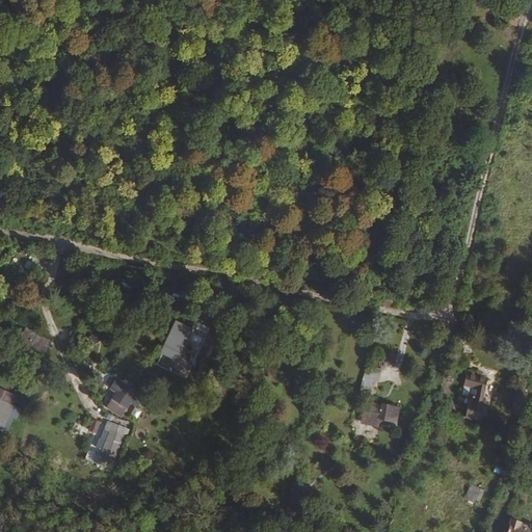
[(178,361),(193,327),(175,319),(160,352),(178,361)]
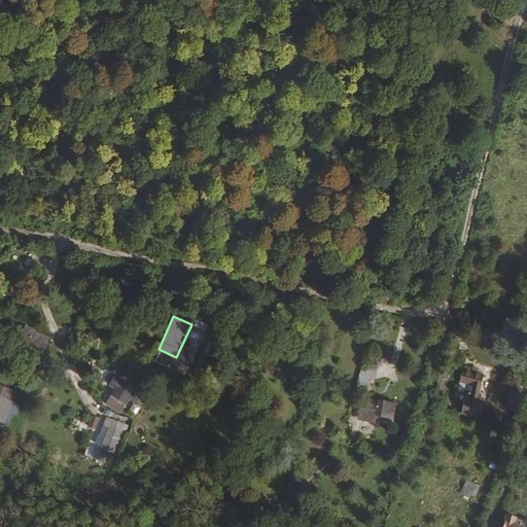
[(95,340),(103,334),(97,326),(89,332),(95,340)]
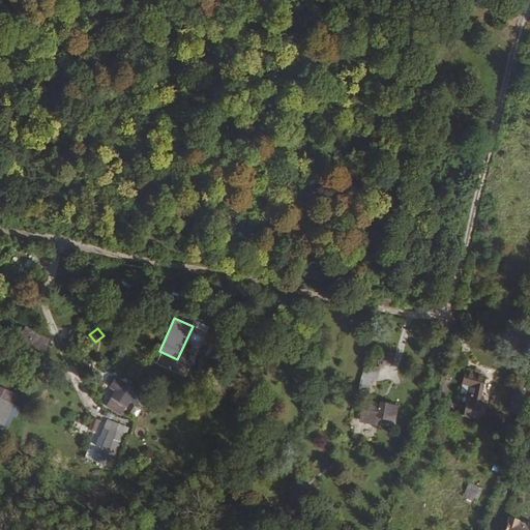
[(136,404),(144,392),(116,375),(109,386),(115,389),(105,405),(122,415),(130,401),(136,404)]
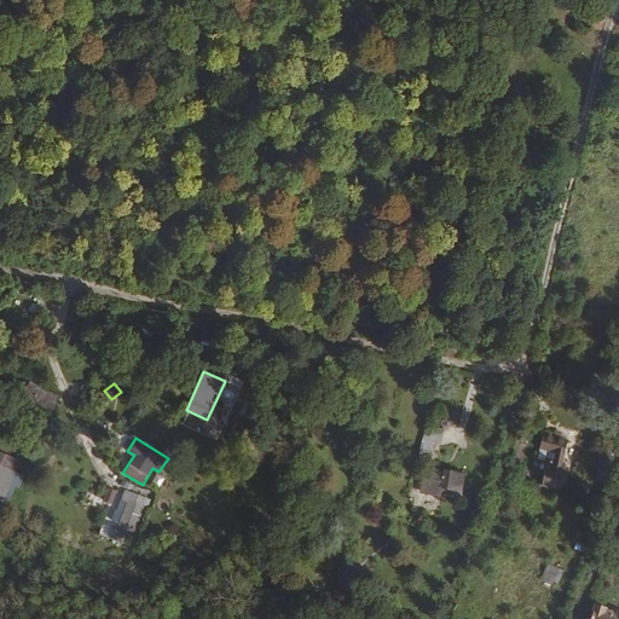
[(548,456),(541,485),(562,490),(572,446),(542,439),(538,455),(548,456)]
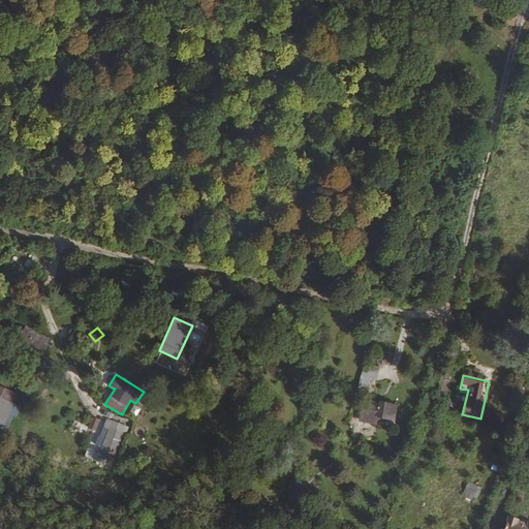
[(0,384),(0,426),(9,430),(20,405),(13,402),(18,392),(0,384)]
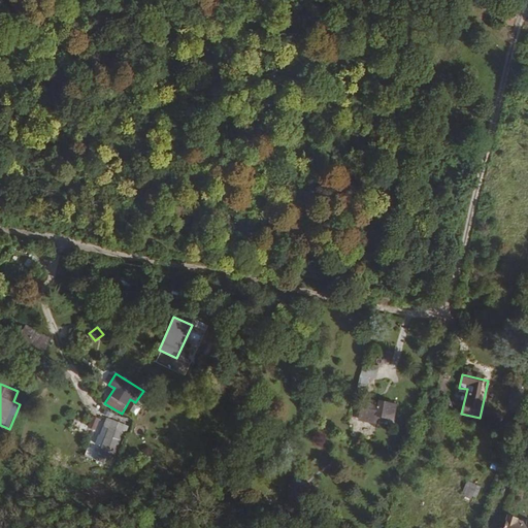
[(365,406),(376,409),(385,411),(389,398),(376,395),(376,397),(378,398),(377,400),(368,398),(365,406)]
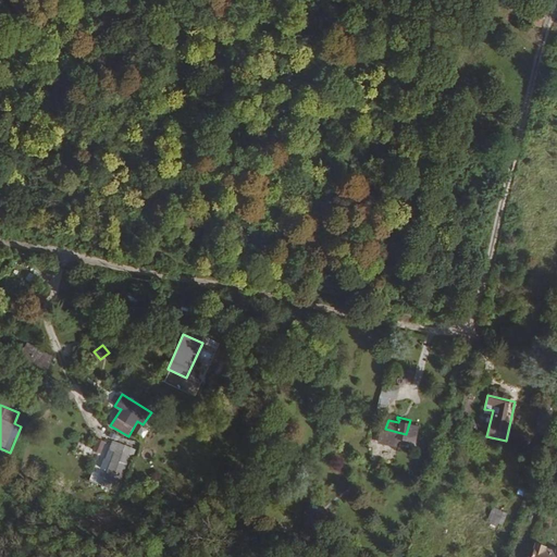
[(97,438),(93,452),(101,455),(106,442),(97,438)]
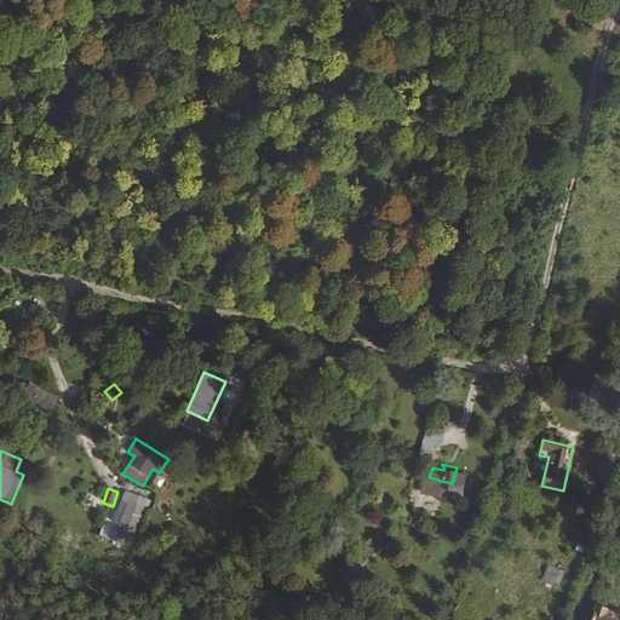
[(138,534),(147,497),(125,492),(118,530),(138,534)]
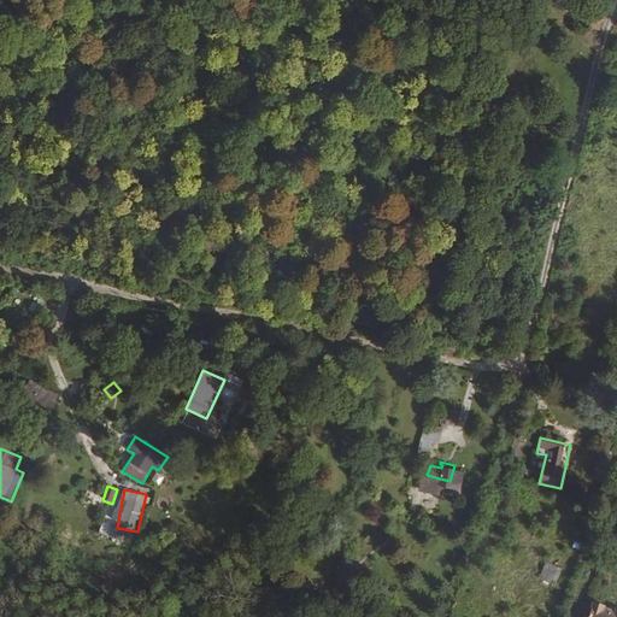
[(540,576),(556,583),(563,568),(546,560),(540,576)]
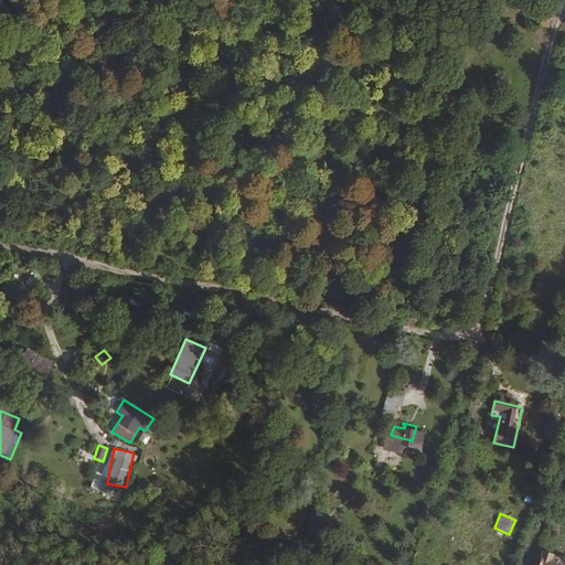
[(564,564),(564,562),(556,561),(557,558),(557,556),(547,553),(543,564),(564,564)]
